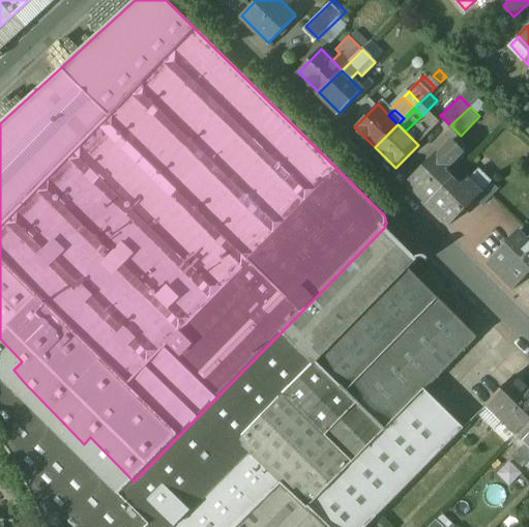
[(452,139),(432,159),(444,172),(465,152),(452,139)]
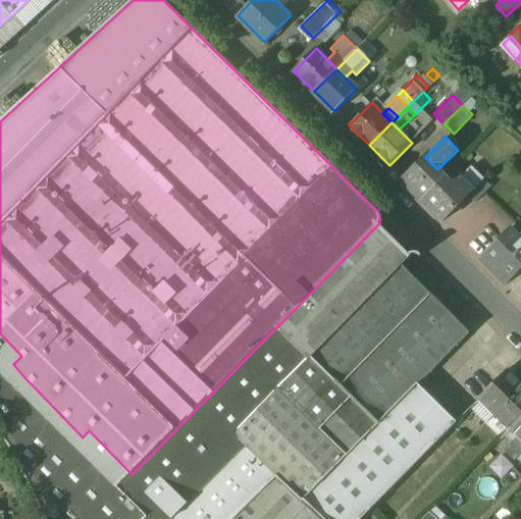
[(481,140),(475,146),(480,151),(486,145),(481,140)]
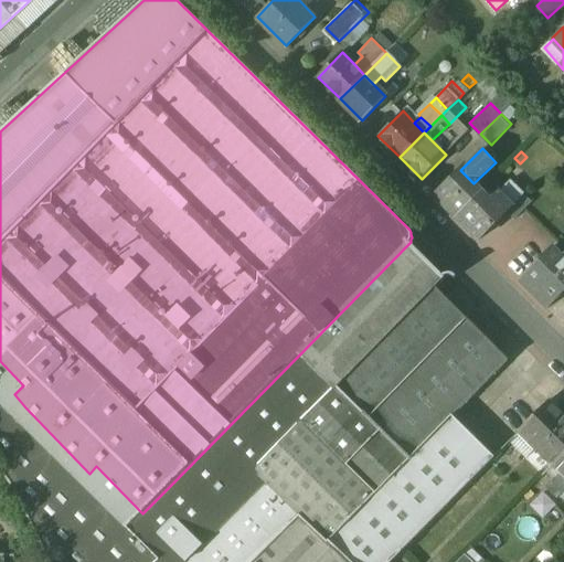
[(460,170),(436,194),(457,215),(481,191),(474,183),(460,170)]
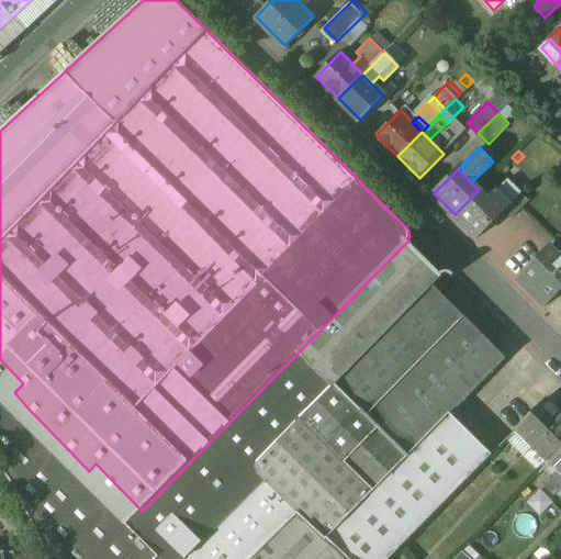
[(520,189),(508,177),(487,199),(500,210),(520,189)]
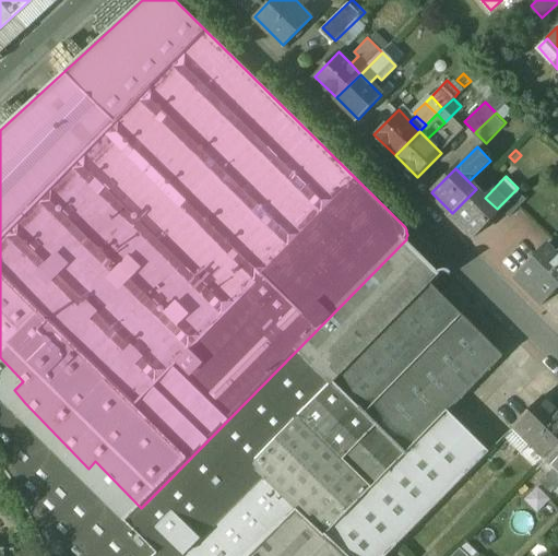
[(518,188),(497,209),(498,211),(502,208),(509,215),(527,198),(518,188)]
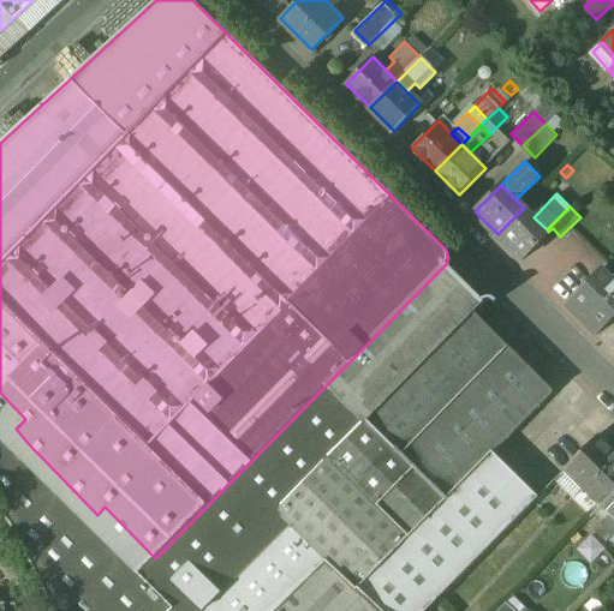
[(524,208),(498,234),(523,259),(549,232),(548,232),(547,229),(534,217),(524,208)]
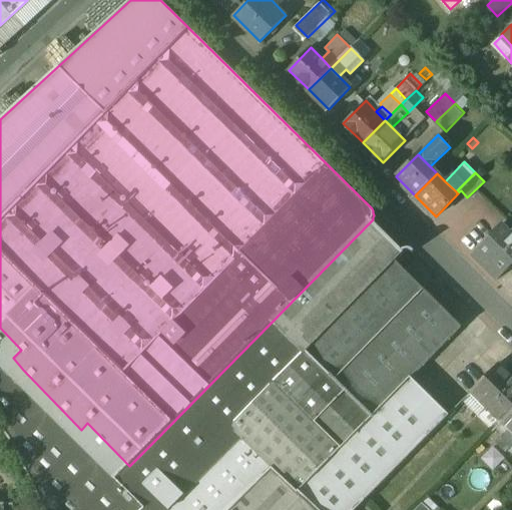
[(495,216),(479,200),(471,209),(487,224),(495,216)]
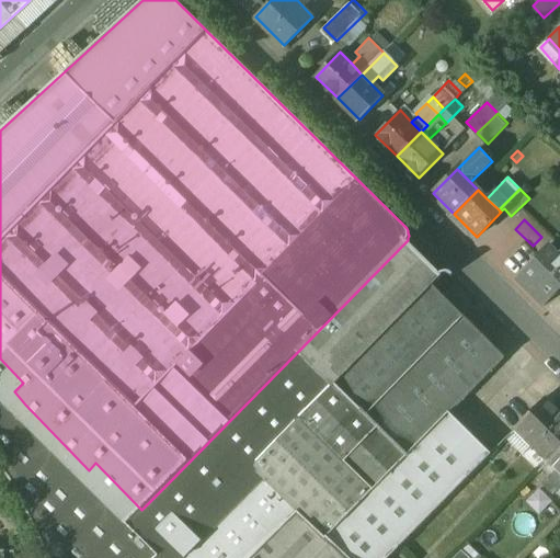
[(533,246),(515,229),(492,252),(518,277),(541,254),(533,246)]
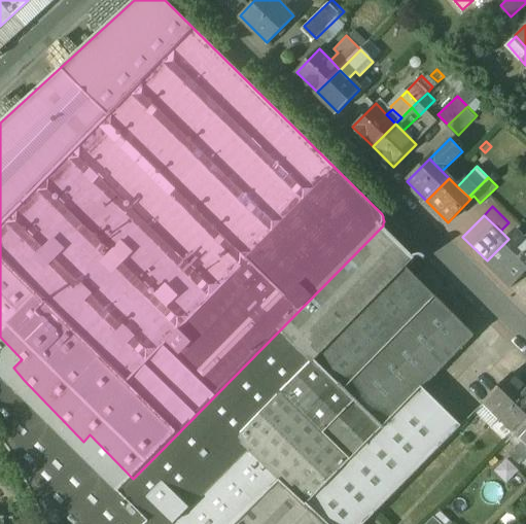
[(509,239),(487,260),(512,285),(525,270),(525,231),(521,225),(509,239)]
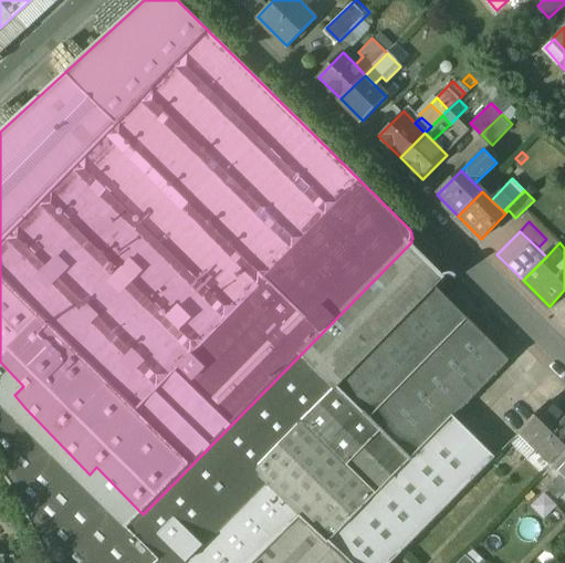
[(409,244),(170,487),(217,532),(267,480),(254,468),(269,454),(289,434),(302,419),(337,384),(435,285),(442,278),(409,244)]
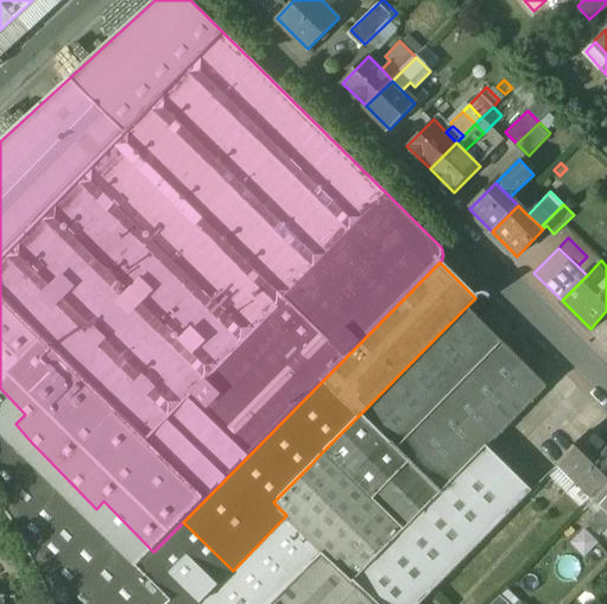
[(467,306),(362,412),(442,491),(488,445),(548,387),(467,306)]
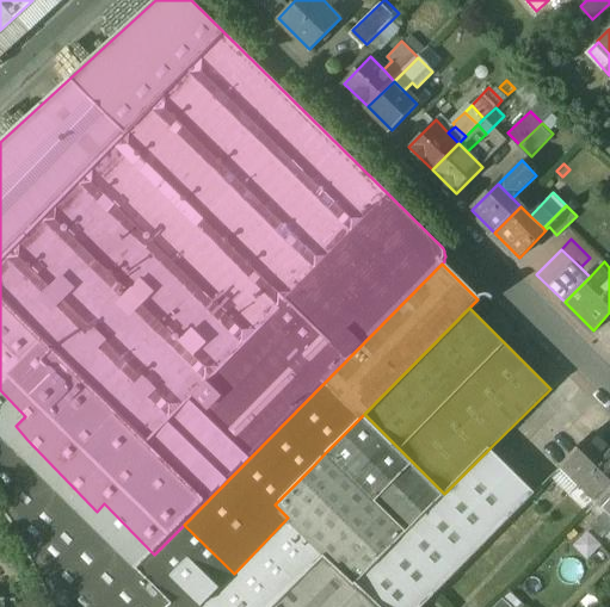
[(97,512),(28,440),(16,426),(25,416),(0,390),(0,502),(14,525),(38,574),(54,606),(199,606),(234,574),(184,525),(154,555),(147,563),(97,512)]
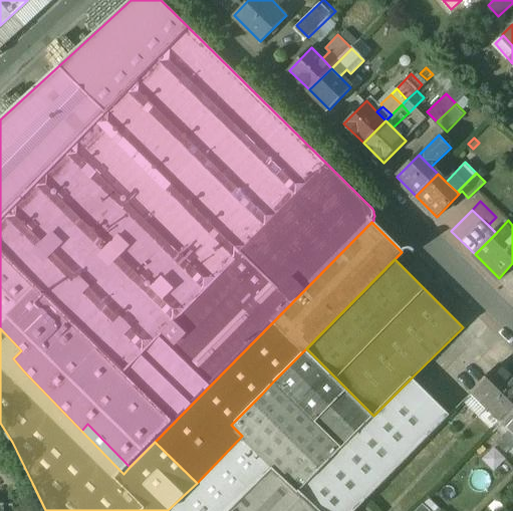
[(373,416),(306,348),(274,380),(341,447),(373,416)]
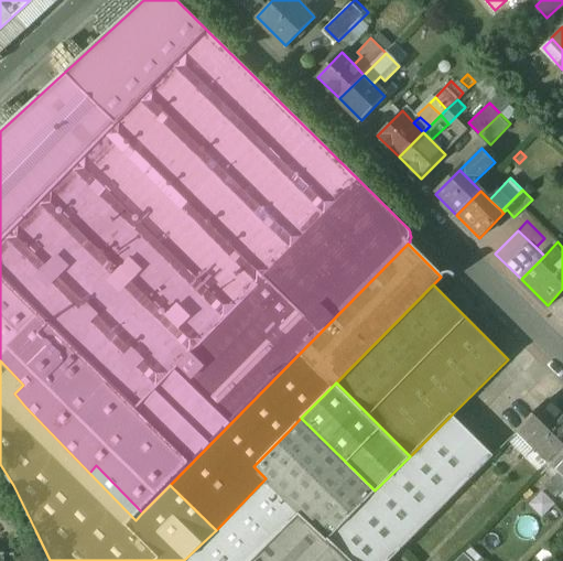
[(562,412),(549,400),(519,430),(552,463),(562,452),(562,412)]
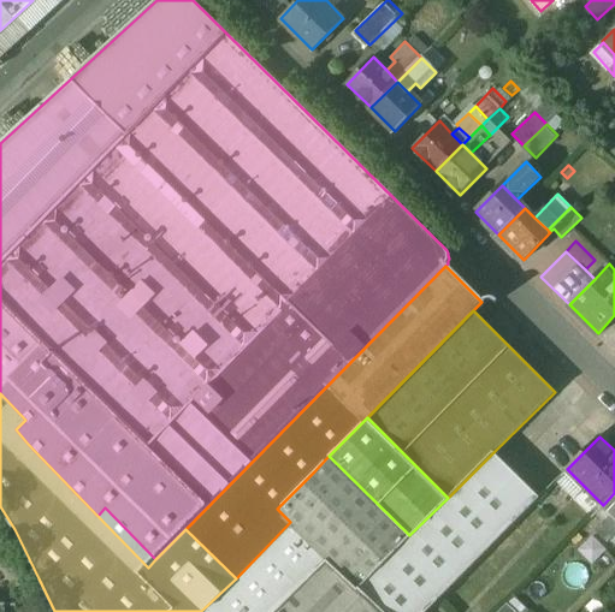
[(373,570),(358,586),(384,611),(426,611),(438,600),(540,497),(495,451),(448,498),(409,535),(395,550),(373,570)]
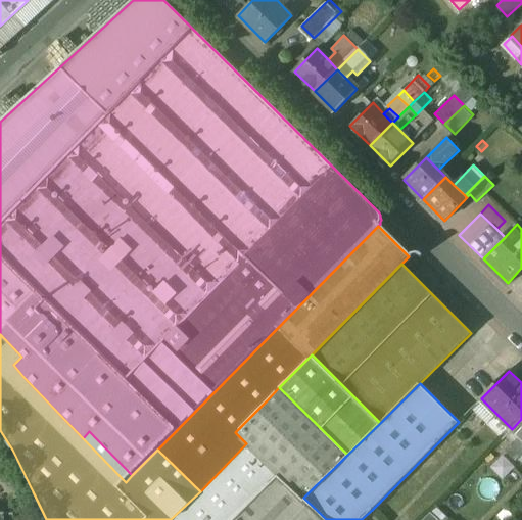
[(335,467),(267,400),(248,419),(317,484),(335,467)]
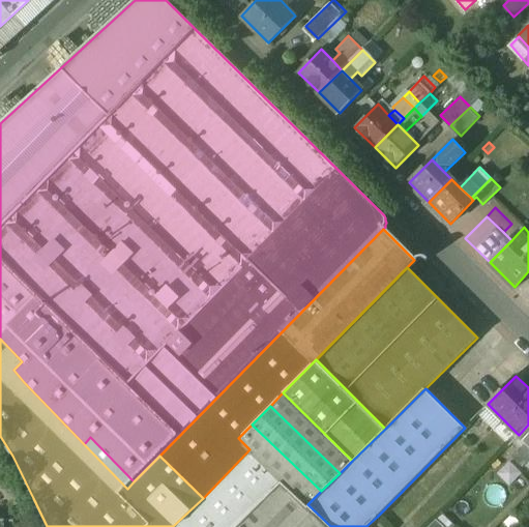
[(321,491),(252,425),(238,438),(250,449),(282,480),(307,504),(321,491)]
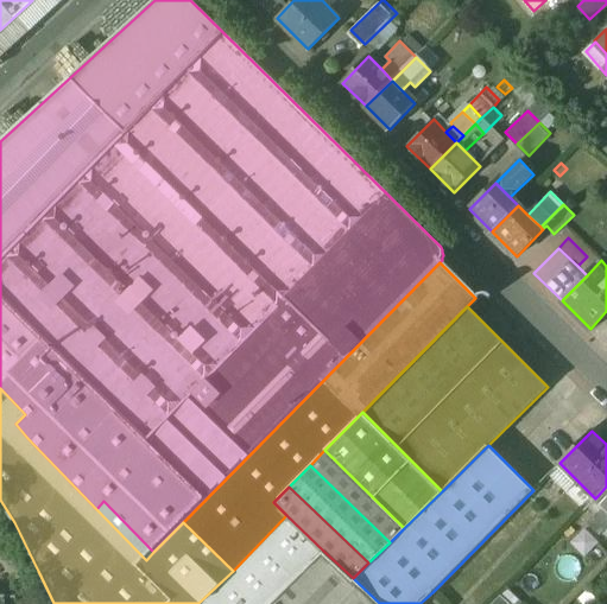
[(606,487),(595,498),(605,507),(590,522),(601,533),(606,527),(606,487)]
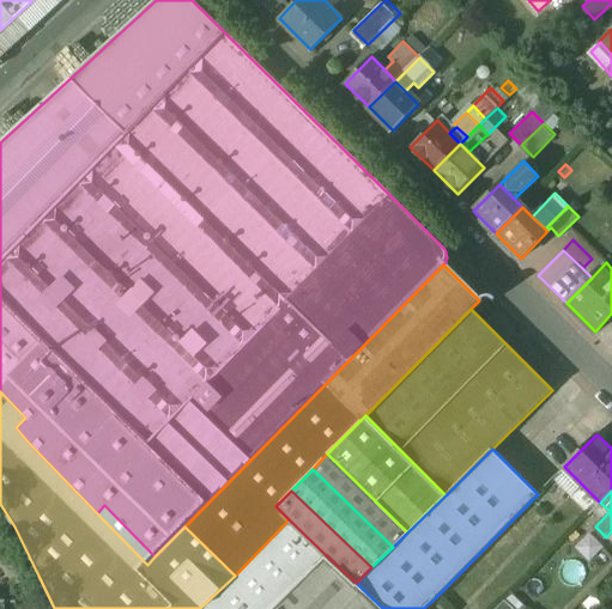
[(200,608),(272,608),(326,555),(289,519),(235,576),(200,608)]
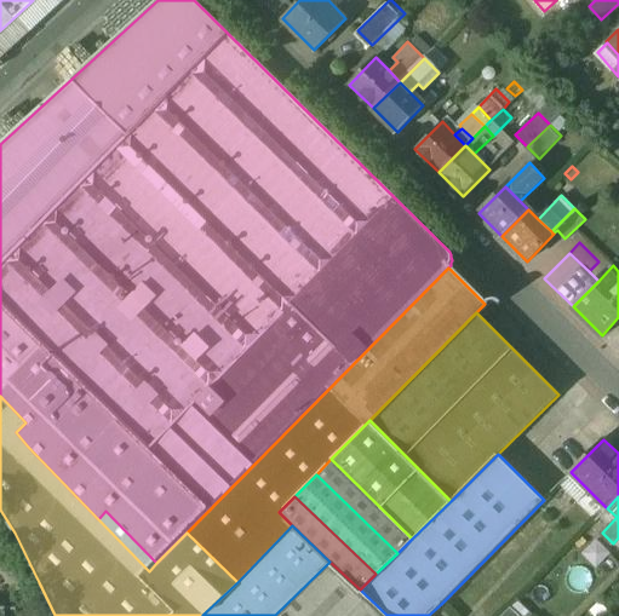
[(596,539),(575,559),(592,575),(613,554),(596,539)]
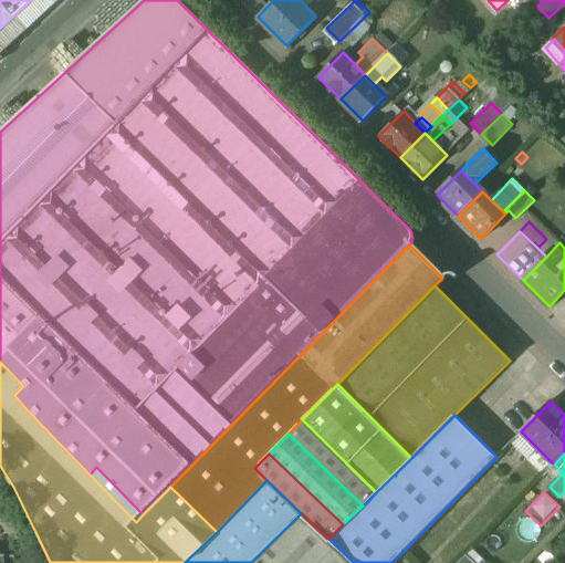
[(301,513),(251,562),(353,562),(328,539),(301,513)]
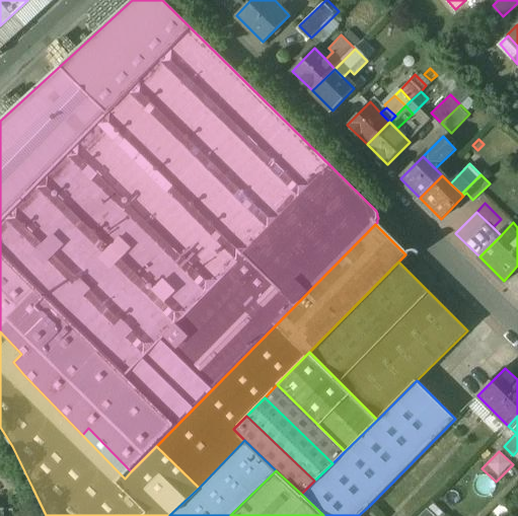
[(437,515),(428,506),(418,515),(437,515)]
